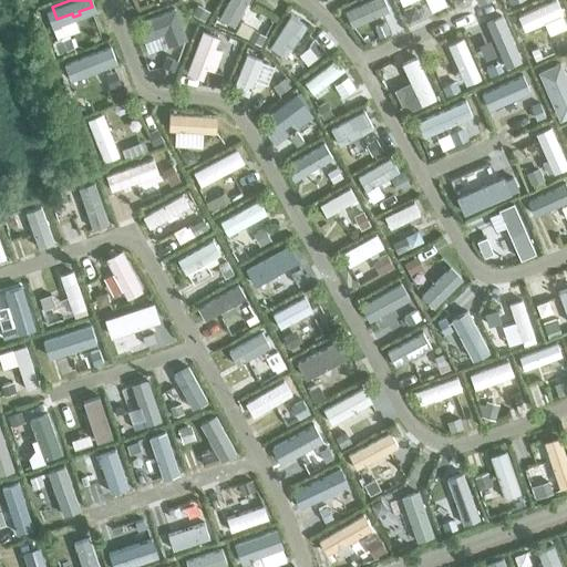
[(229,26),(243,0),(226,0),(216,19),(229,26)]
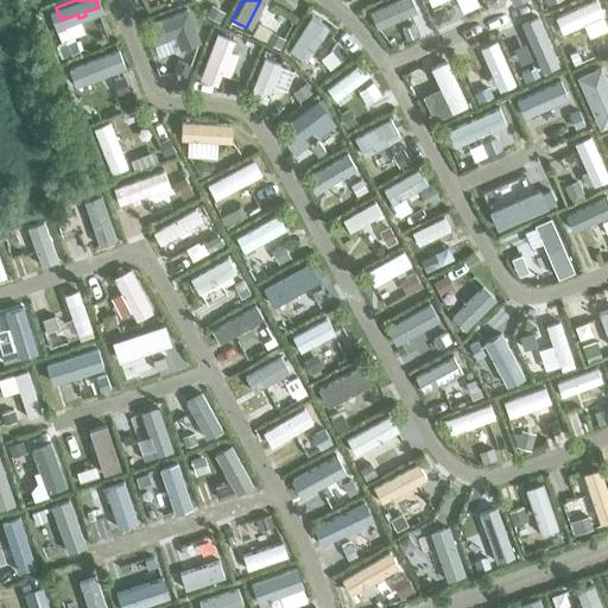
[(377,25),(410,11),(405,0),(397,0),(371,12),(377,25)]
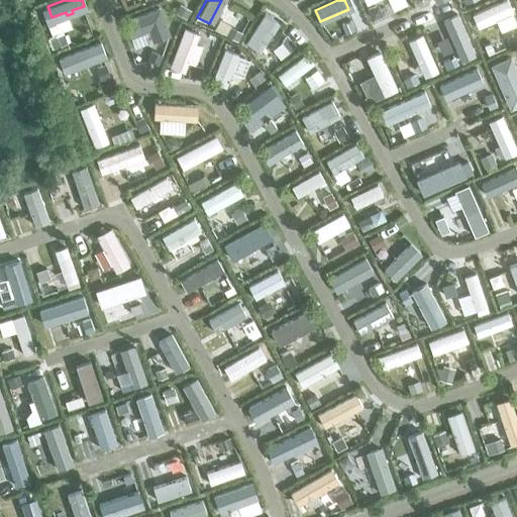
[(478,28),(513,12),(507,0),(505,0),(473,15),(478,28)]
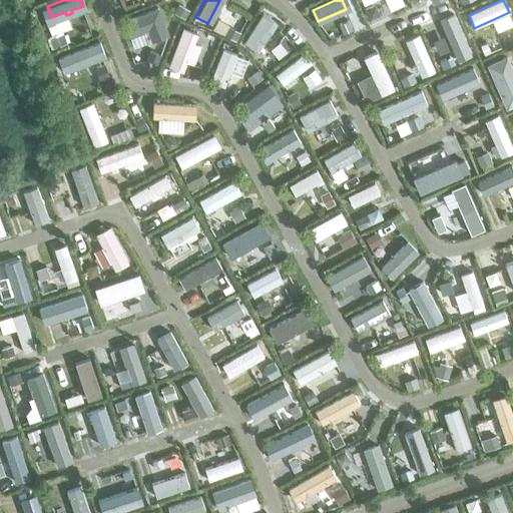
[(158,7),(124,20),(131,37),(147,30),(151,42),(169,35),(158,7)]
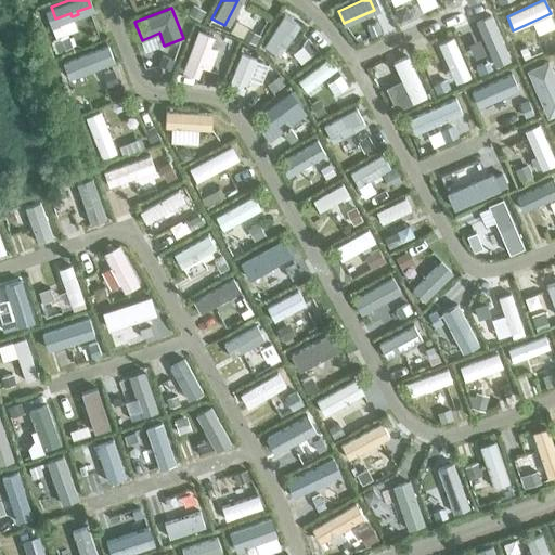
[(505,50),(488,11),(473,17),(485,42),(480,43),(485,52),(488,50),(491,56),(505,50)]
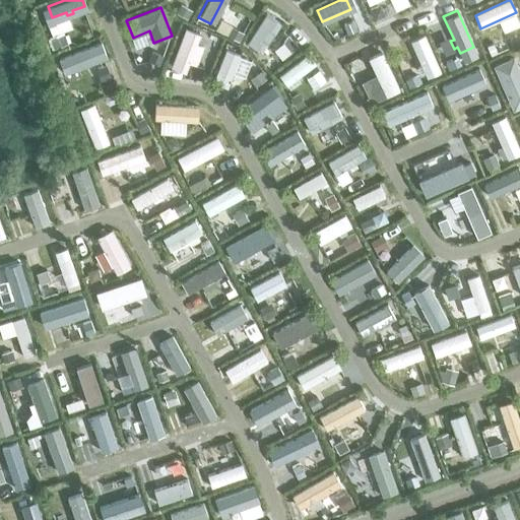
[(268,12),(250,42),(260,48),(272,29),(276,31),(281,23),(276,20),(277,18),(268,12)]
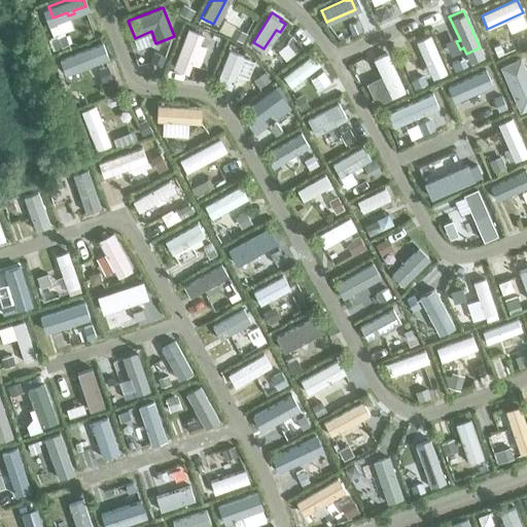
[(447,73),(430,35),(416,41),(427,66),(424,68),(426,74),(430,73),(432,79),(447,73)]
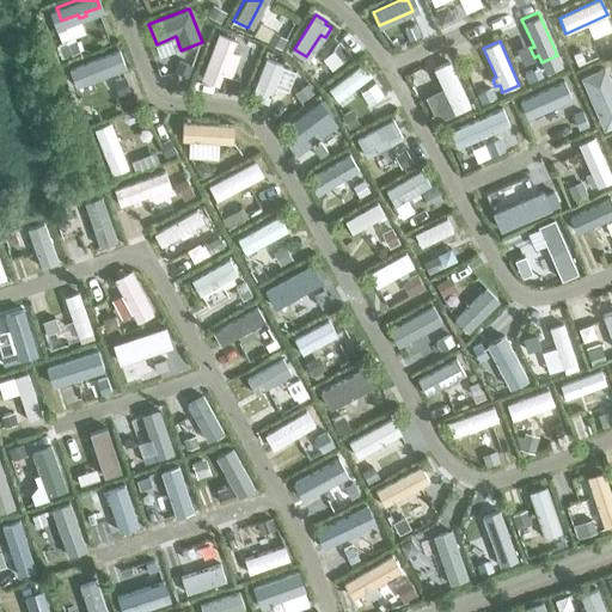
[(117,57),(112,44),(74,57),(79,71),(117,57)]
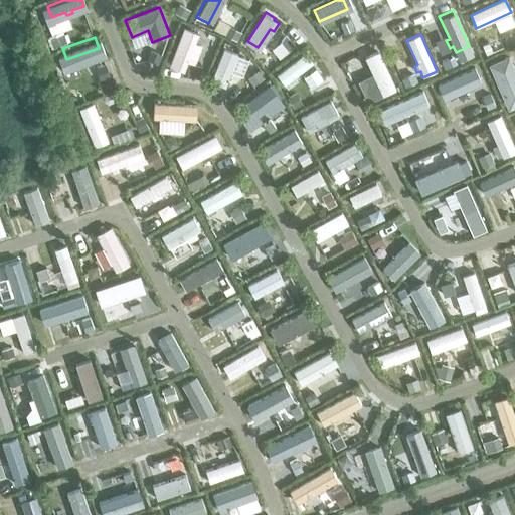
[(181,37),(168,71),(179,75),(192,41),(181,37)]
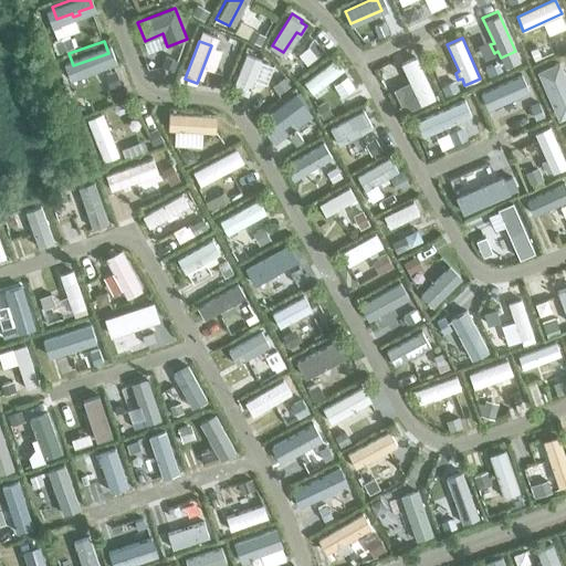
[(244,51),(231,86),(247,92),(260,56),(244,51)]
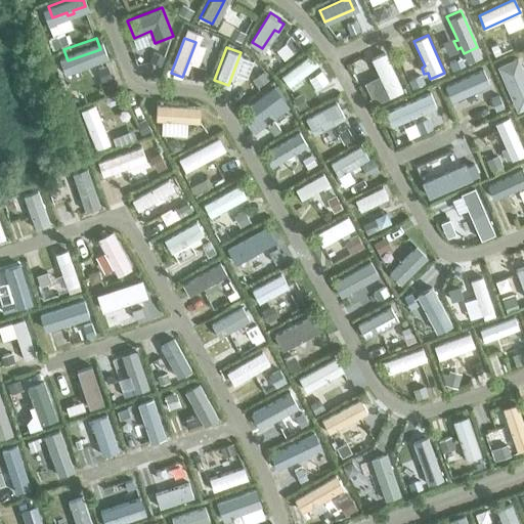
[(311,54),(281,76),(290,87),(319,64),(311,54)]
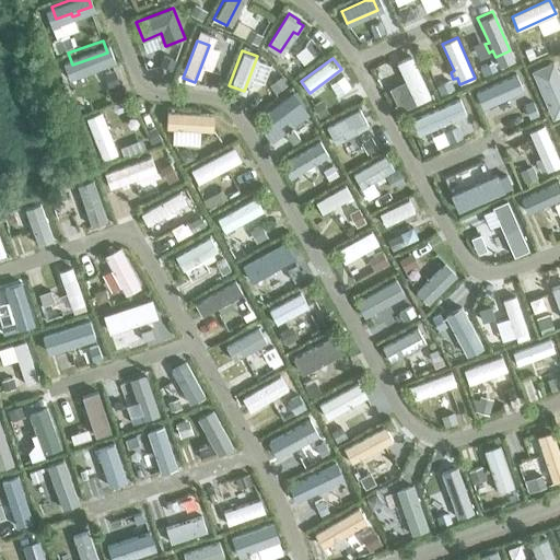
[(432,96),(415,59),(403,65),(413,89),(409,91),(415,102),(419,100),(420,102),(432,96)]
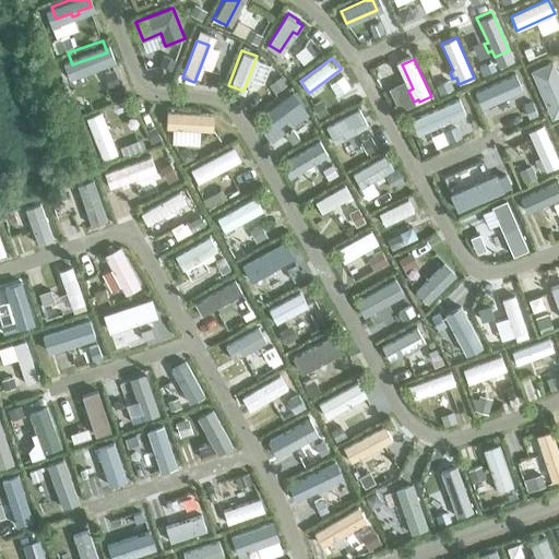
[(558,115),(558,74),(552,60),(530,70),(551,119),(558,115)]
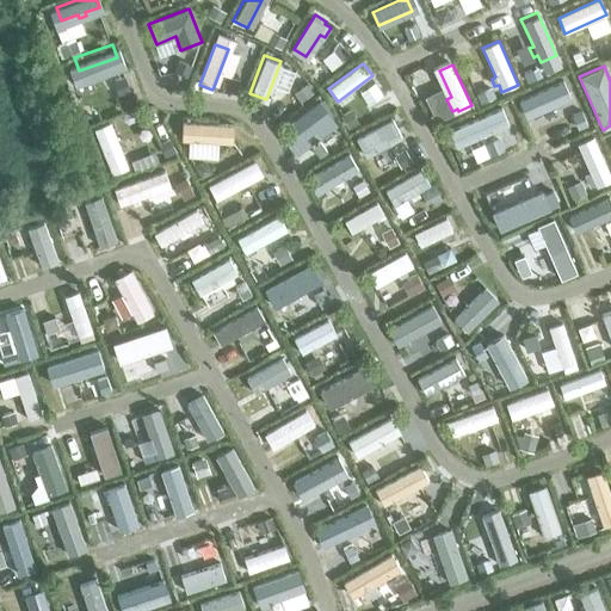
[(563,80),(519,100),(526,116),(571,97),(563,80)]
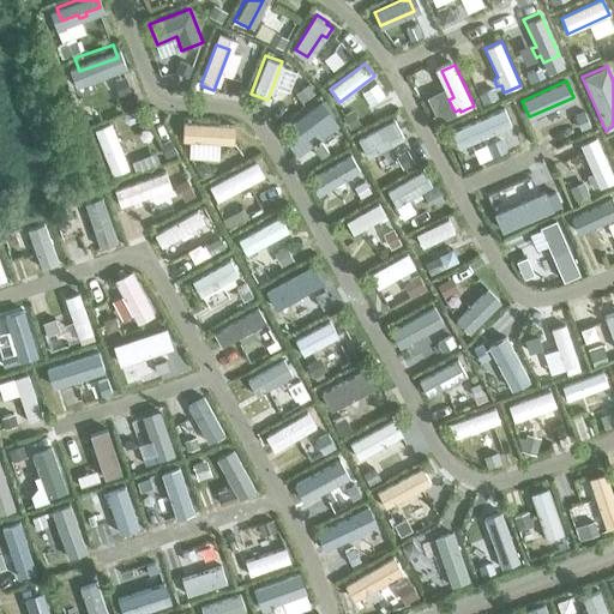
[(319,103),(290,126),(299,137),(317,122),(320,127),(330,120),(326,115),(329,114),(319,103)]
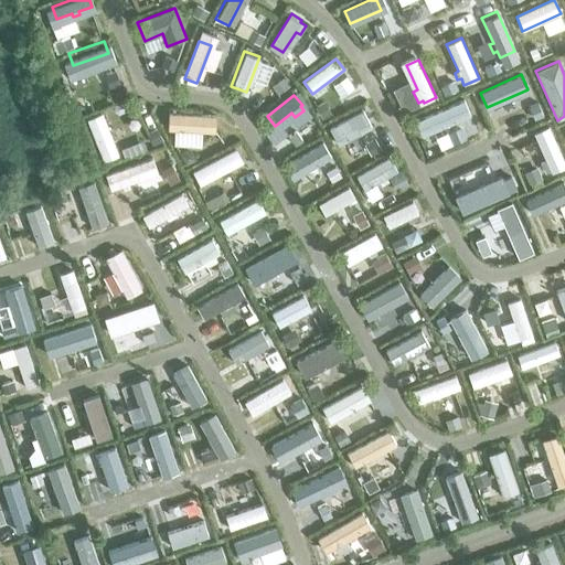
[(423,136),(470,115),(464,99),(416,120),(423,136)]
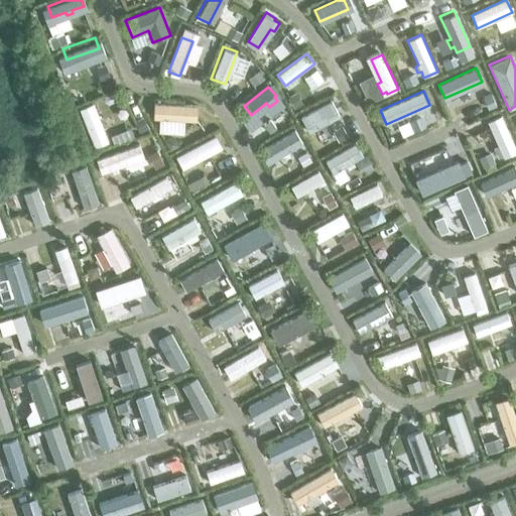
[(332,99),(305,113),(311,123),(318,119),(321,124),(332,118),(330,113),(337,110),(332,99)]
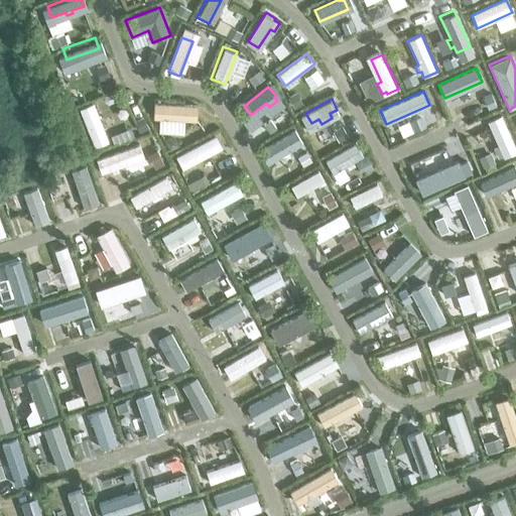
[(93,103),(80,109),(95,147),(109,141),(101,121),(104,120),(102,116),(99,117),(93,103)]
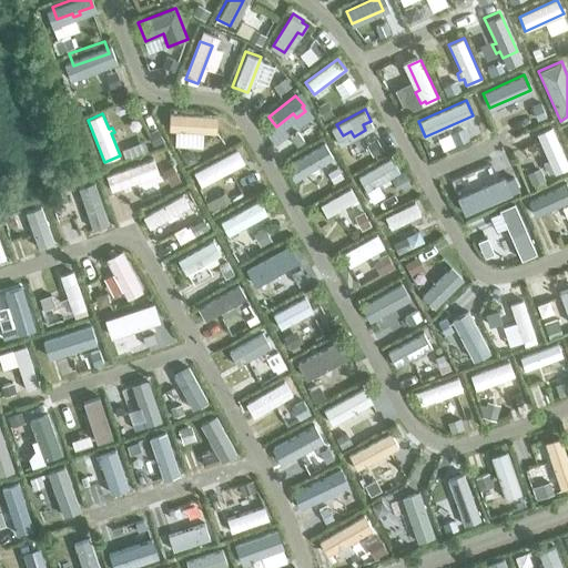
[(170,130),(216,132),(217,115),(170,113),(170,130)]
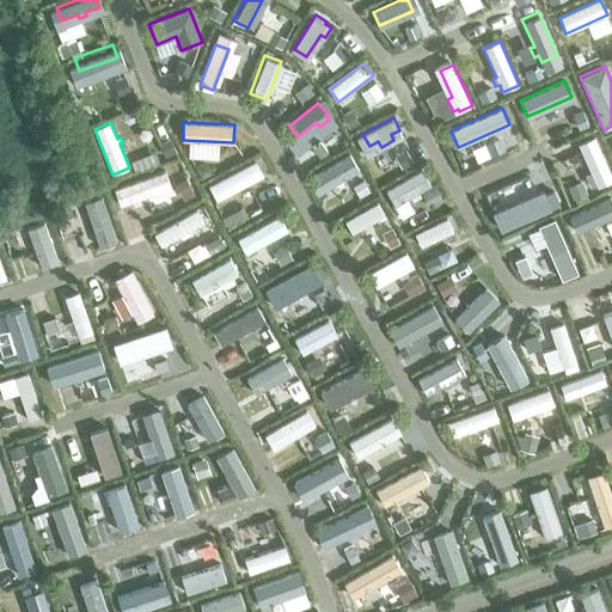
[(328,152),(347,141),(341,130),(322,141),(328,152)]
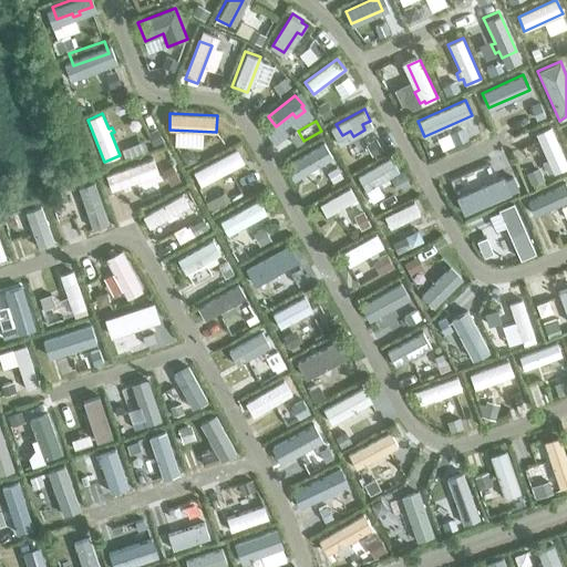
[(566,167),(566,164),(550,126),(536,133),(547,158),(543,162),(547,173),(553,171),(554,174),(566,167)]
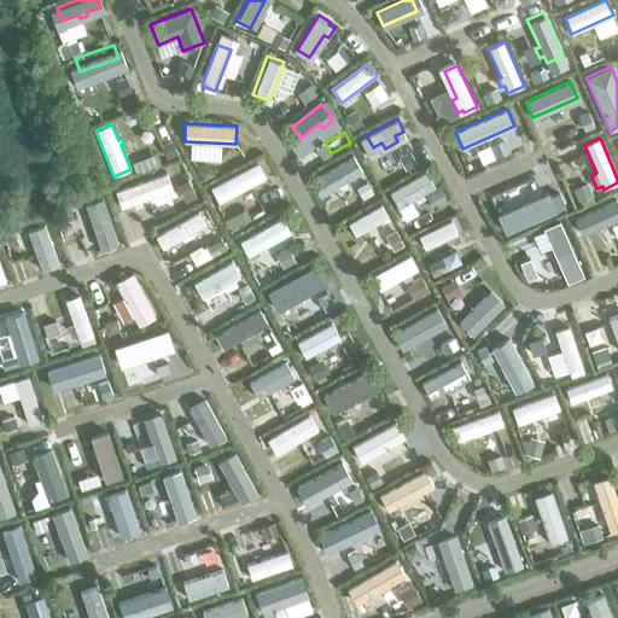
[(360,168),(353,156),(312,179),(318,191),(360,168)]
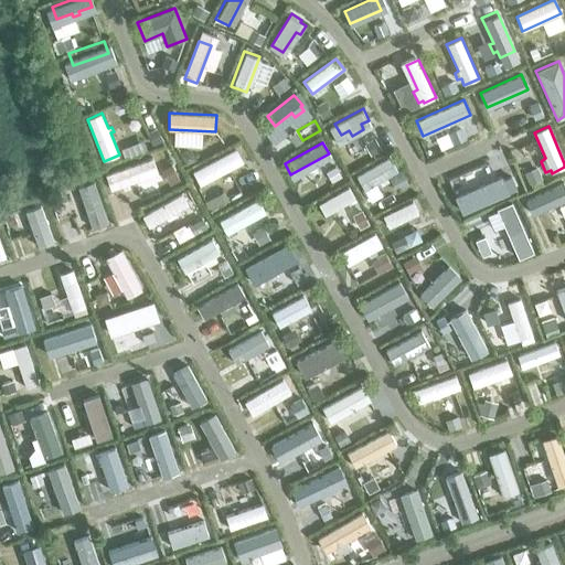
[(200,185),(243,162),(235,149),(193,171),(200,185)]
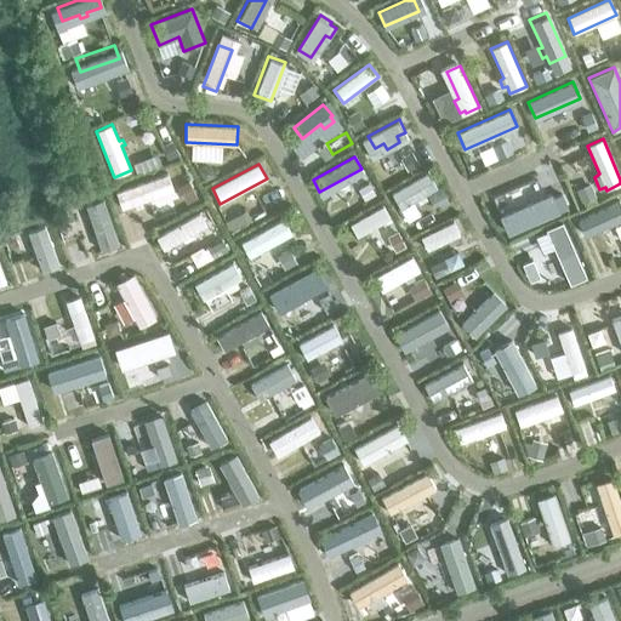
[(402,209),(437,188),(428,172),(393,193),(402,209)]
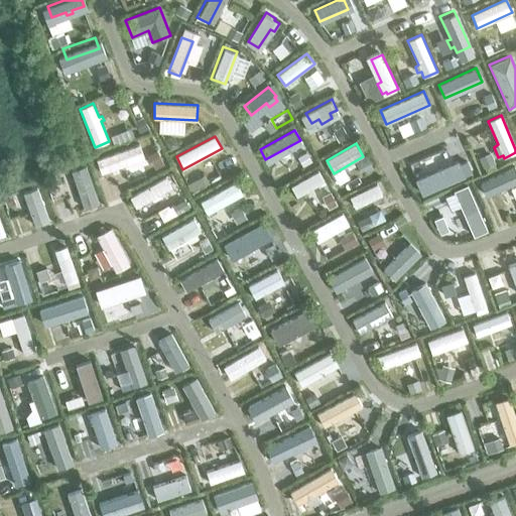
[(144,159),(139,144),(97,159),(102,172),(112,169),(113,173),(119,171),(118,168),(144,159)]
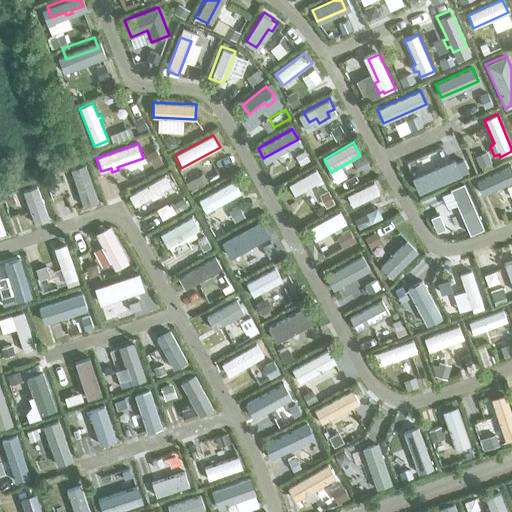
[(420,193),(456,177),(449,161),(413,177),(420,193)]
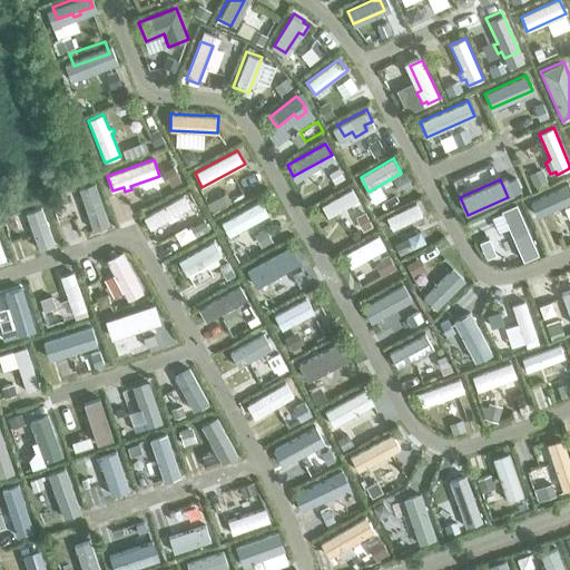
[(78,190),(91,232),(108,226),(95,185),(78,190)]
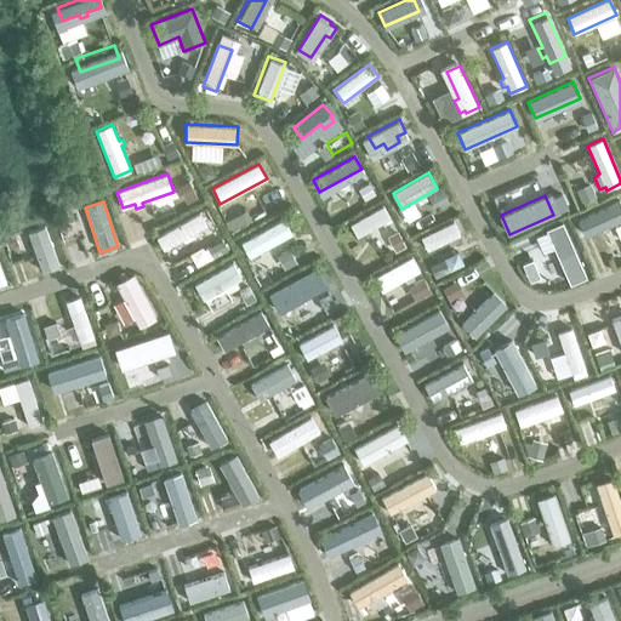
[(620,216),(620,204),(620,201),(575,221),(581,234),(620,216)]
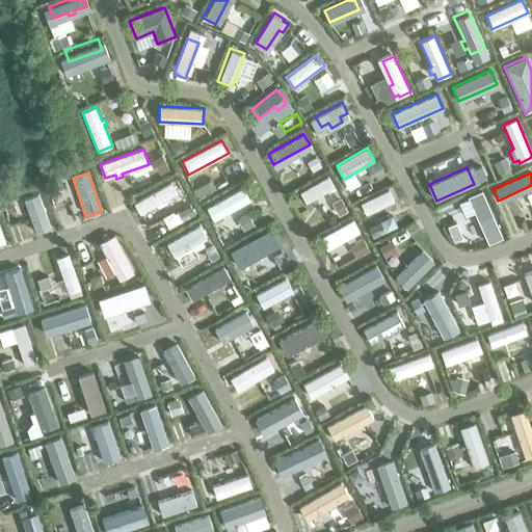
[(334,187),(328,177),(300,192),(306,203),(323,193),(325,197),(329,194),(327,191),(334,187)]
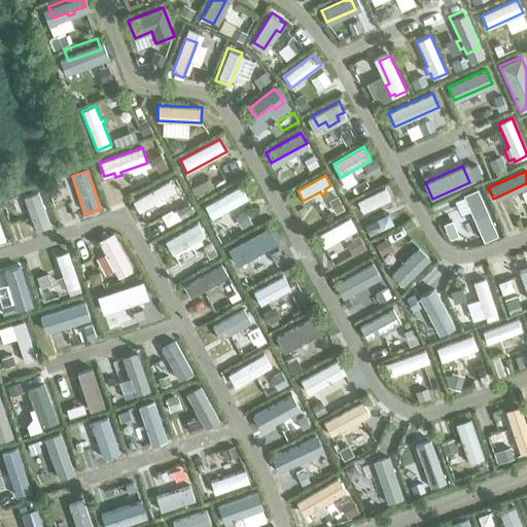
[(214,186),(209,178),(190,188),(196,197),(214,186)]
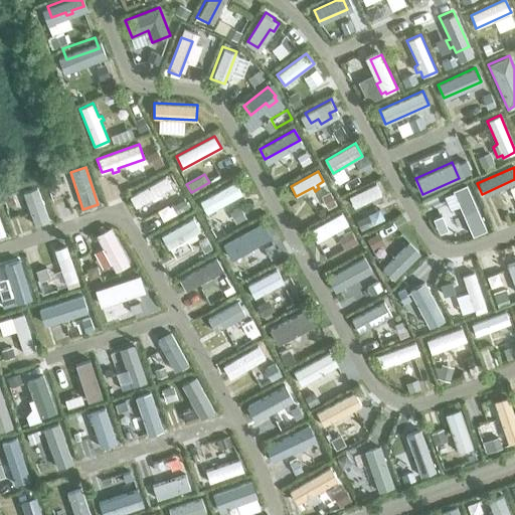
[(166,176),(130,196),(136,206),(144,202),(146,205),(152,202),(150,199),(159,193),(161,197),(168,193),(166,189),(172,186),(166,176)]
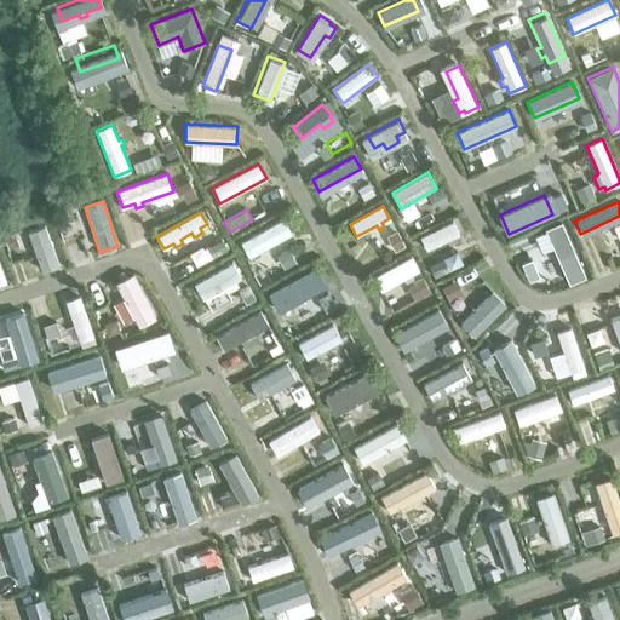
[(282,217),(240,240),(248,254),(290,231),(282,217)]
